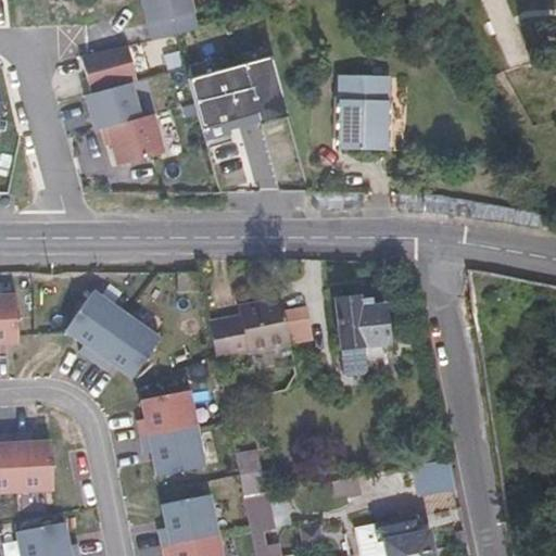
[(137,0),(143,23),(192,10),(189,0),(137,0)]
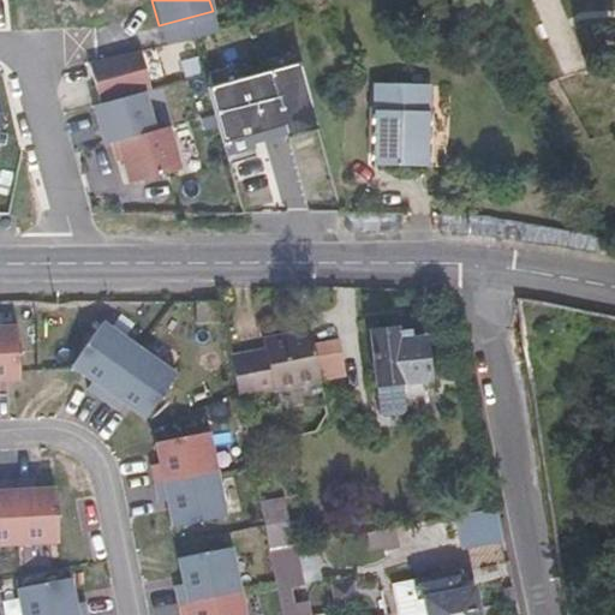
[(121,181),(178,169),(168,123),(154,125),(138,49),(84,61),(101,142),(112,139),(121,181)]
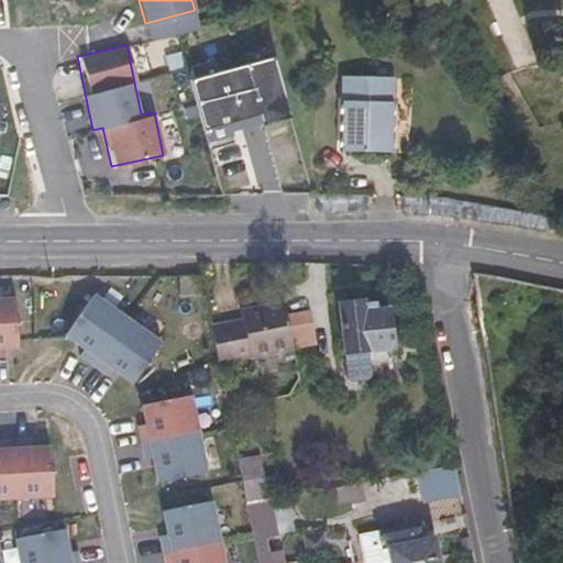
[(345,77),(343,151),(389,152),(392,78),(345,77)]
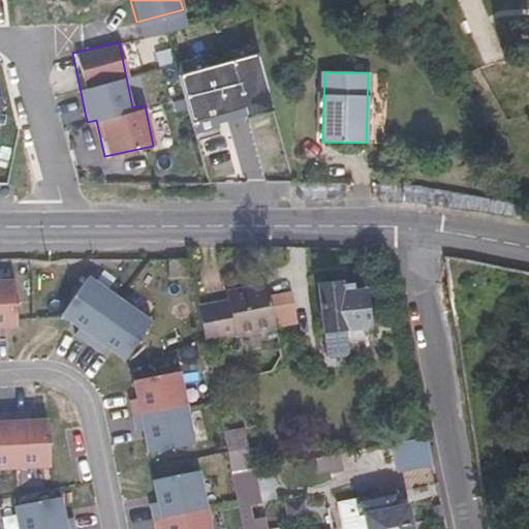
[(188,259),(168,259),(168,276),(188,276),(188,259)]
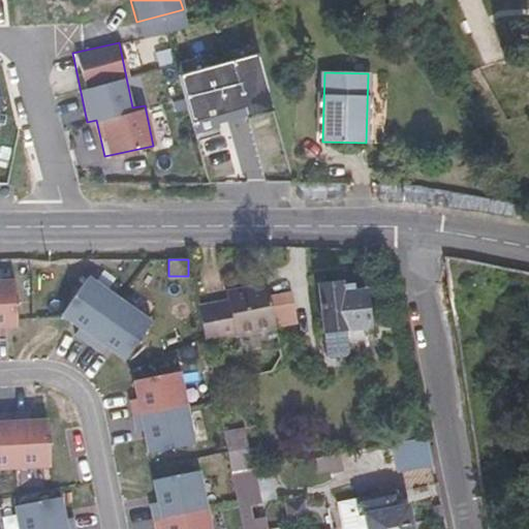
[(75,334),(89,343),(121,300),(89,276),(62,313),(81,327),(75,334)]
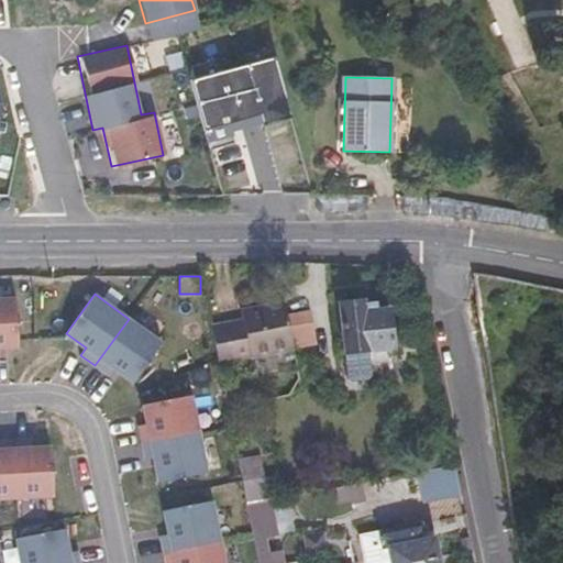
[(17,297),(0,297),(0,346),(19,346),(17,297)]
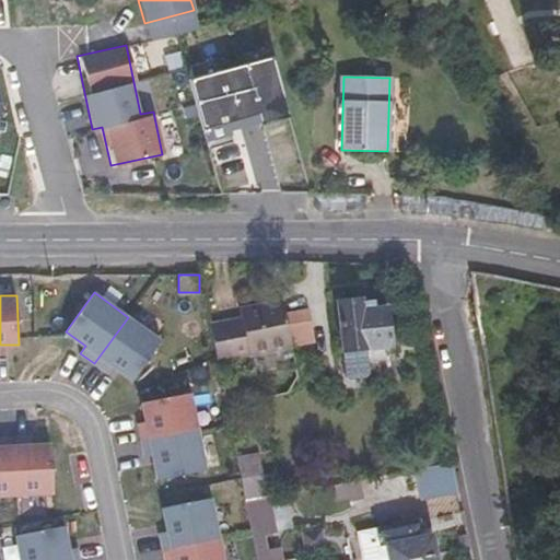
[(338,302),(342,351),(392,346),(387,306),(364,308),(363,299),(338,302)]
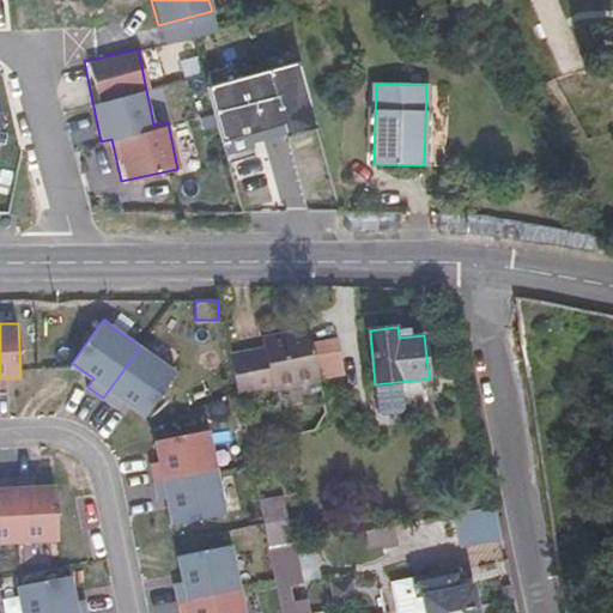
[(265,347),(231,353),(240,395),(320,380),(310,328),(262,337),(265,347)]
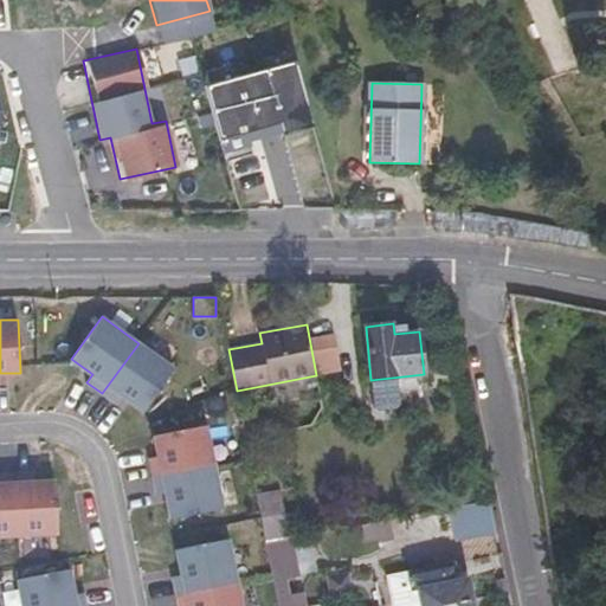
[(139,343),(102,393),(117,405),(123,397),(144,411),(175,369),(139,343)]
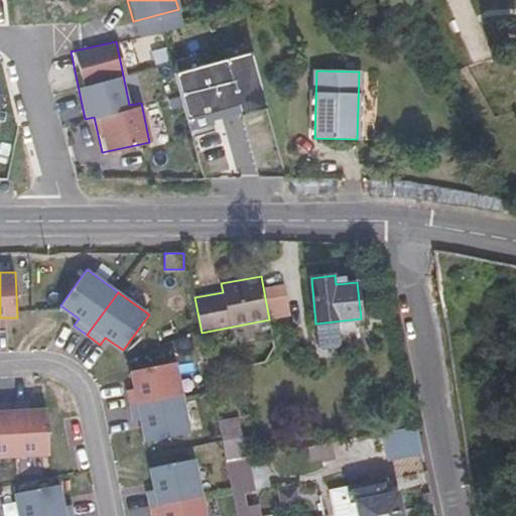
[(127,390),(130,406),(182,397),(175,363),(132,371),(135,389),(127,390)]
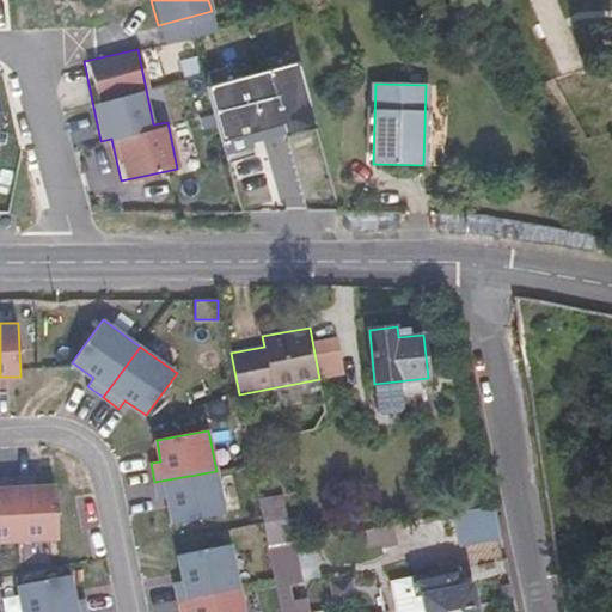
[(216,471),(154,482),(158,500),(167,499),(172,524),(225,514),(216,471)]
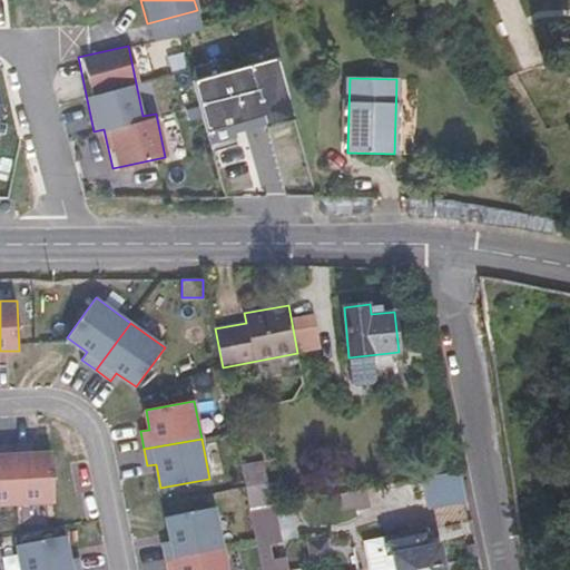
[(0,503),(16,503),(13,444),(0,445),(0,503)]
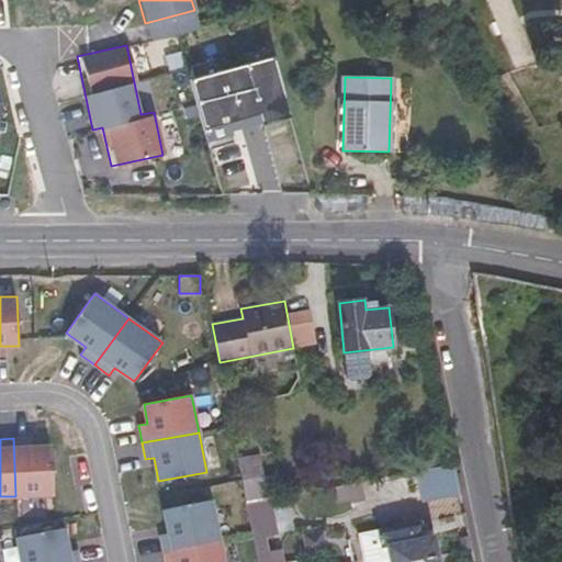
[(13,438),(15,496),(53,495),(51,446),(31,447),(31,438),(13,438)]
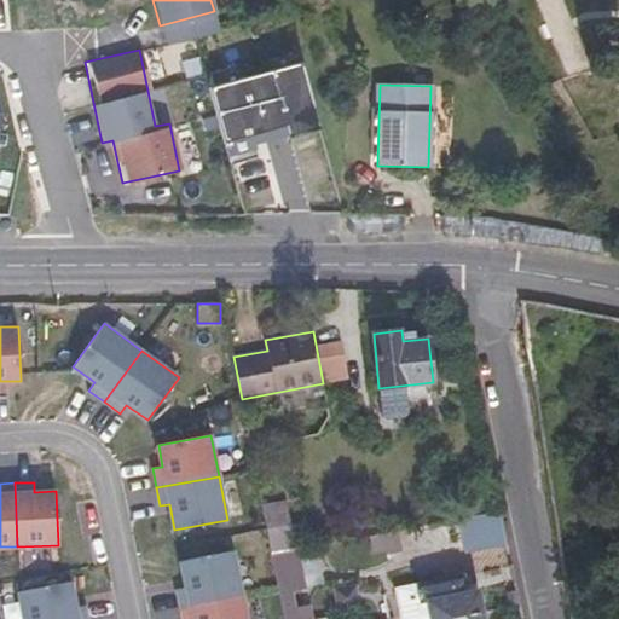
[(261,505),(266,528),(291,524),(287,501),(261,505)]
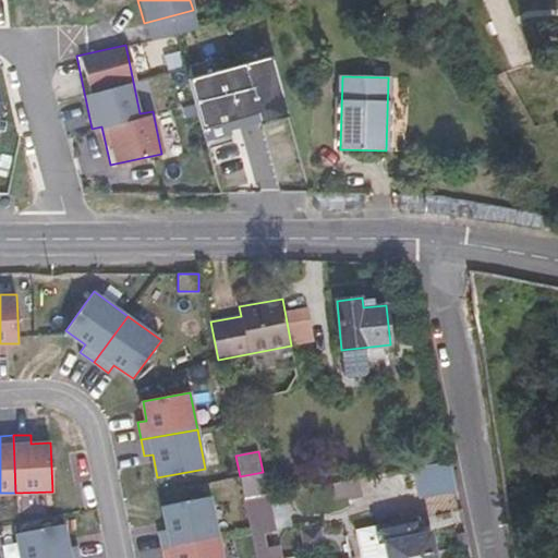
[(458,489),(451,460),(412,468),(416,486),(429,484),(432,494),(458,489)]
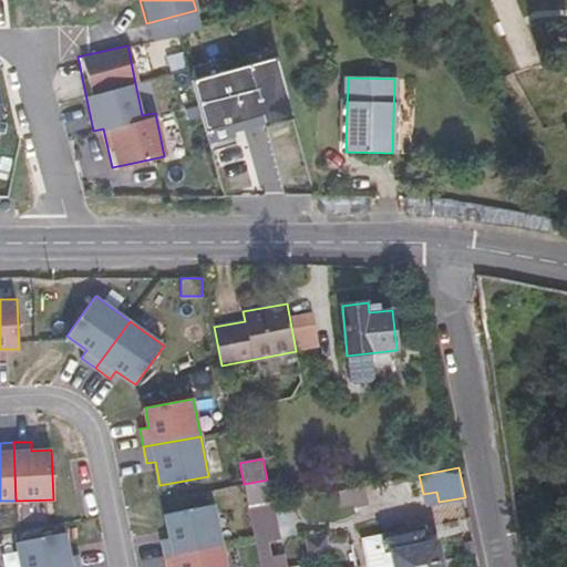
[(425,505),(439,502),(436,492),(423,494),(425,505)]
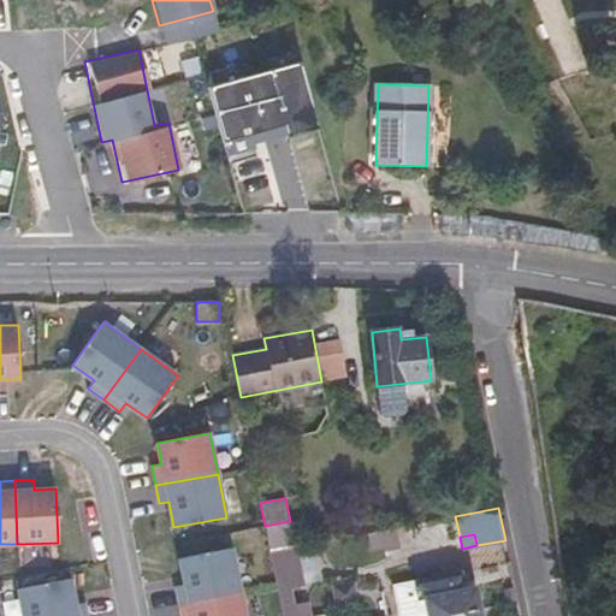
[(296,546),(270,552),(276,584),(283,615),(296,615),(291,587),(304,585),(296,546)]
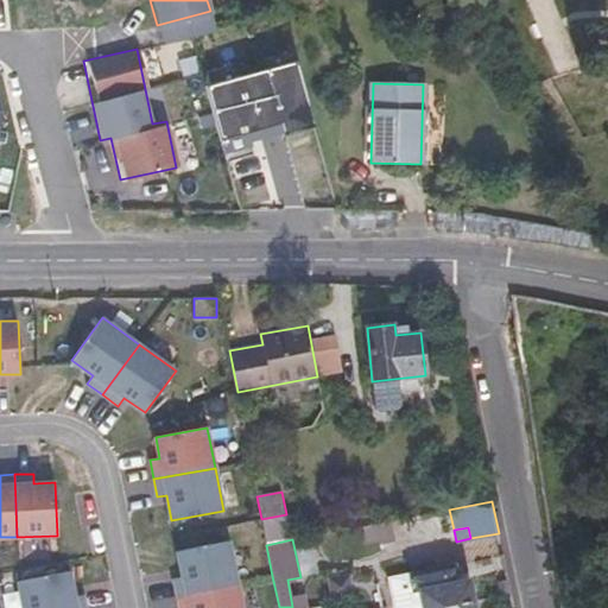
[(172,580),(176,599),(236,584),(228,542),(177,552),(182,577),(172,580)]
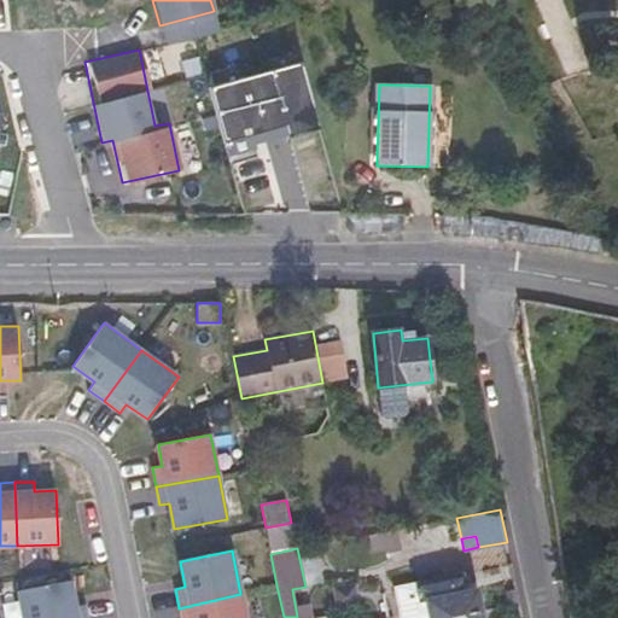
[(427,599),(431,617),(444,617),(481,611),(477,589),(465,592),(461,575),(417,583),(419,601),(427,599)]
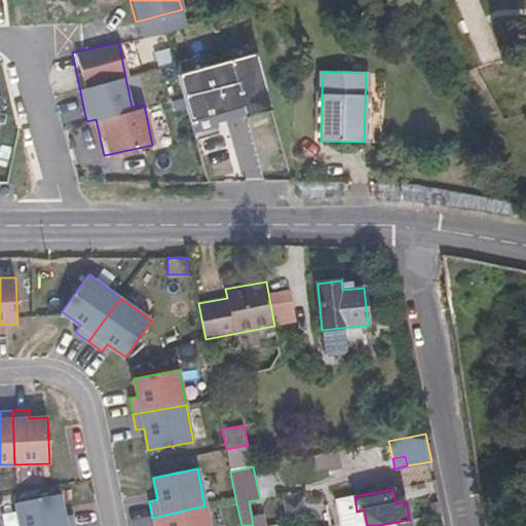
[(19,525),(74,525),(72,515),(64,517),(60,494),(14,503),(19,525)]
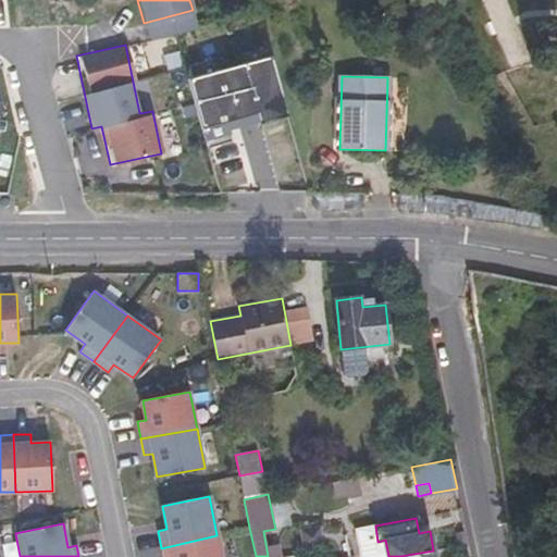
[(360,556),(388,556),(385,540),(378,542),(375,525),(356,530),(360,556)]
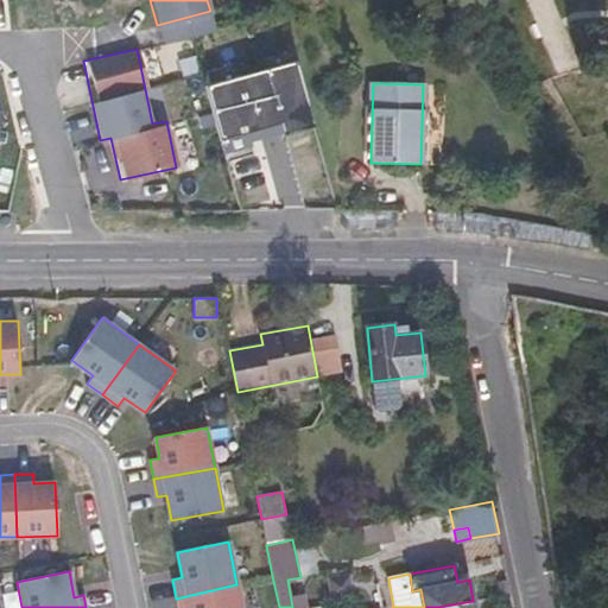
[(241,607),(236,584),(176,599),(177,607),(241,607)]
